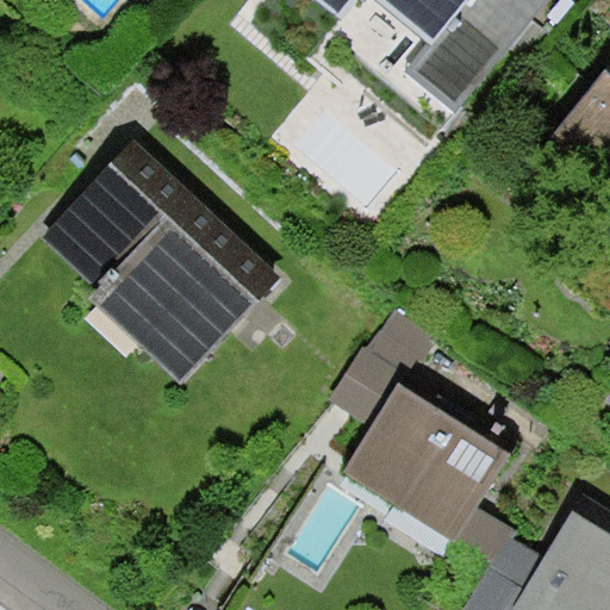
[(409,74),(471,0),(266,0),(248,22),(300,66),(313,51),(429,149),(455,113),(409,74)]
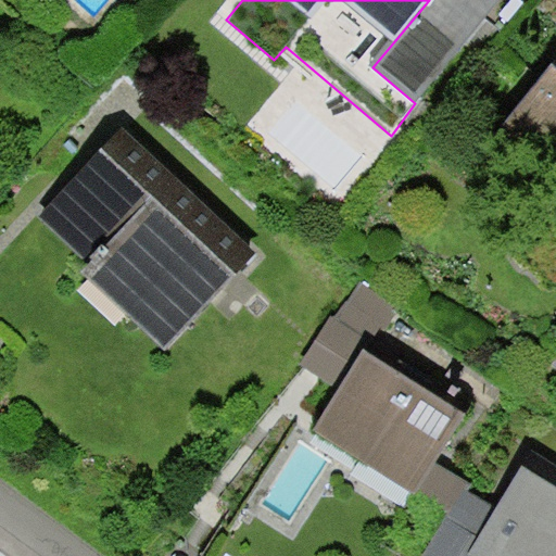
[(415,103),(498,0),(429,0),(373,67),(415,103)]
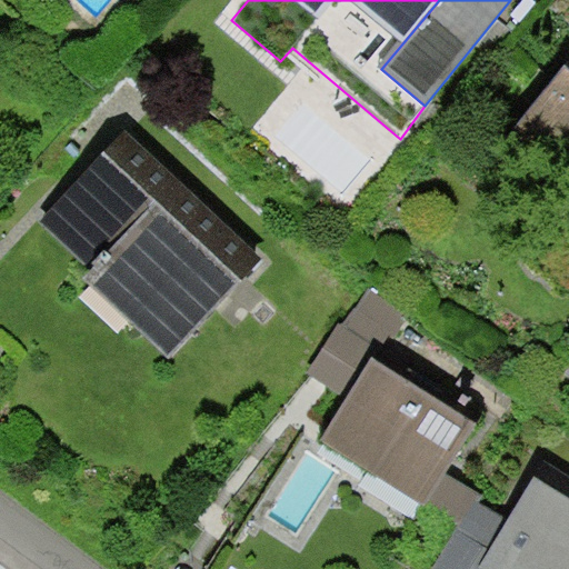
[(568,71),(566,68),(503,142),(568,196),(568,71)]
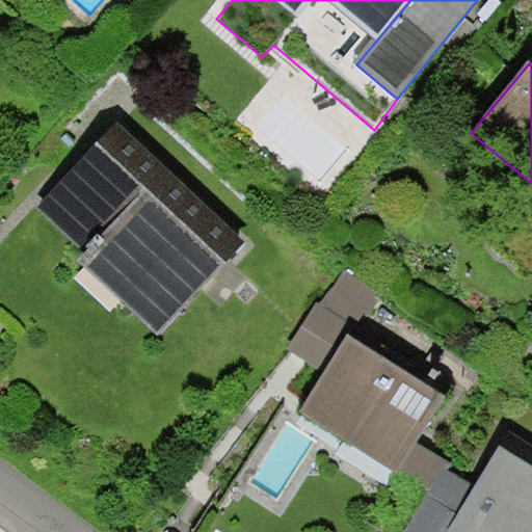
[(118,124),(38,208),(85,253),(78,260),(159,336),(246,243),(118,124)]
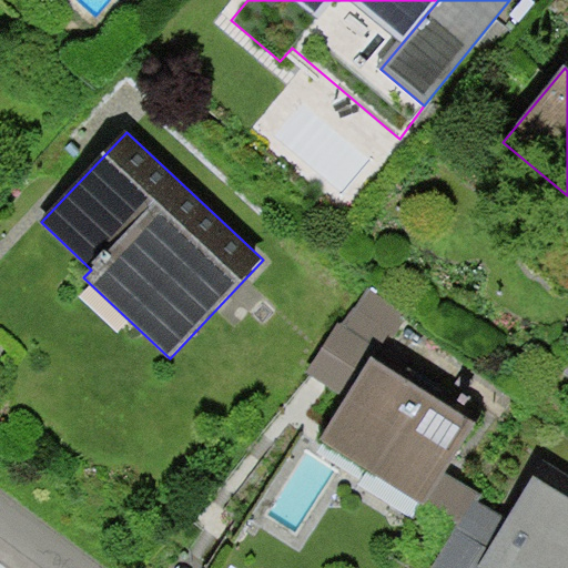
[(340,323),(307,372),(345,397),(318,440),(419,505),(424,501),(442,473),(485,409),(392,346),(412,316),(369,288),(343,325),(340,323)]
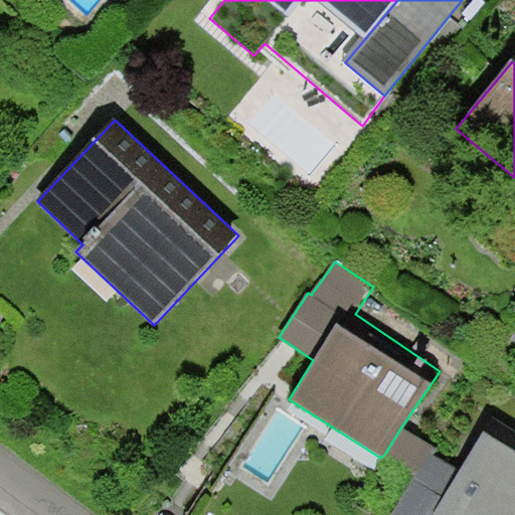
[(433,449),(400,428),(384,455),(416,475),(428,454),(433,449)]
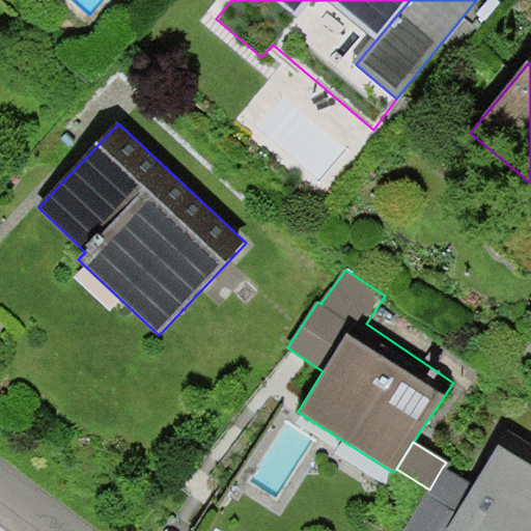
[(530,530),(530,464),(499,445),(473,486),(446,530),(447,530),(530,530)]
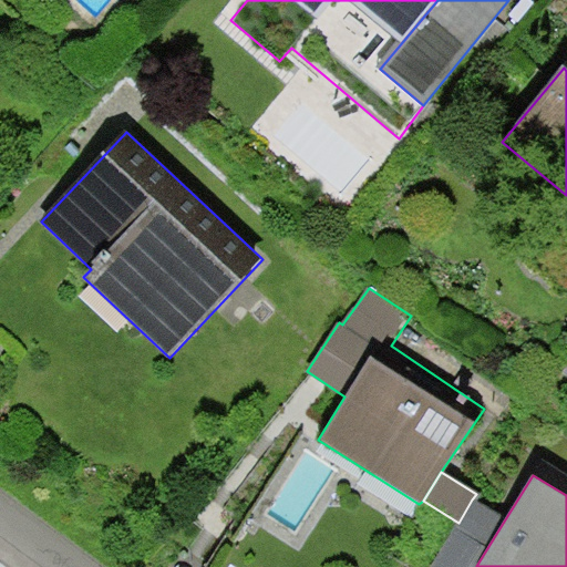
[(505,519),(472,500),(459,523),(431,566),(477,566),(476,566),(505,519)]
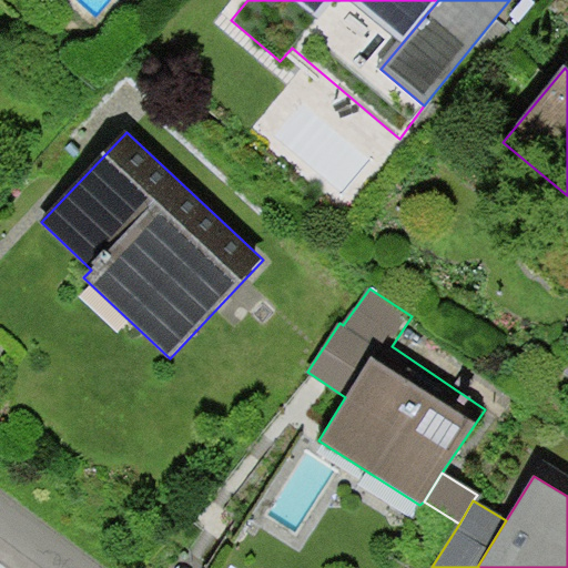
All buildings are outlined.
